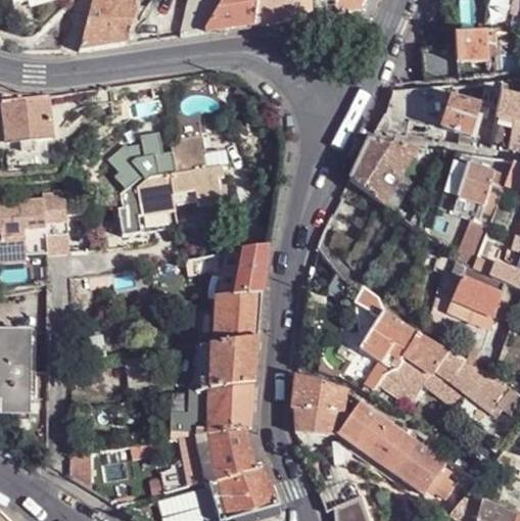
[(25,0),(27,9),(55,0),(25,0)]
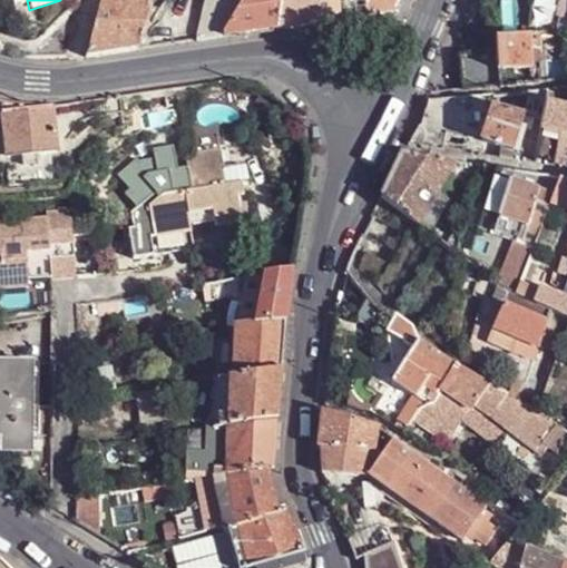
[(97,0),(84,55),(137,47),(144,23),(149,1),(144,0),(97,0)]
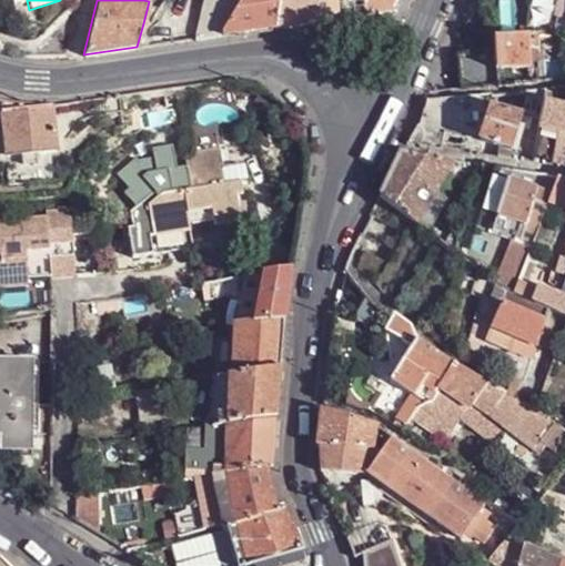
[(199,0),(190,40),(194,40),(204,0),(199,0)]
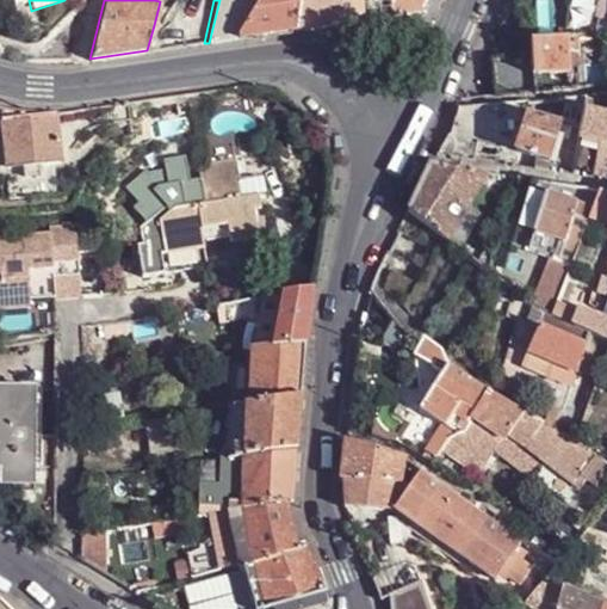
[(220,0),(209,43),(240,38),(239,34),(255,6),(234,0),(220,0)]
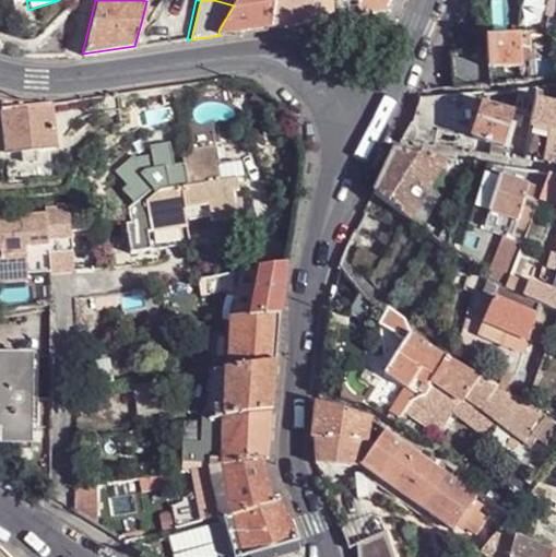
[(237,0),(234,6),(219,31),(220,35),(268,28),(269,0),(237,0)]
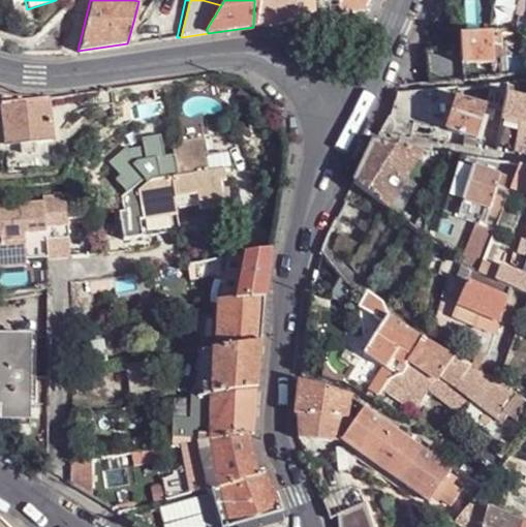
[(254,0),(253,27),(291,22),(292,22),(294,0),(254,0)]
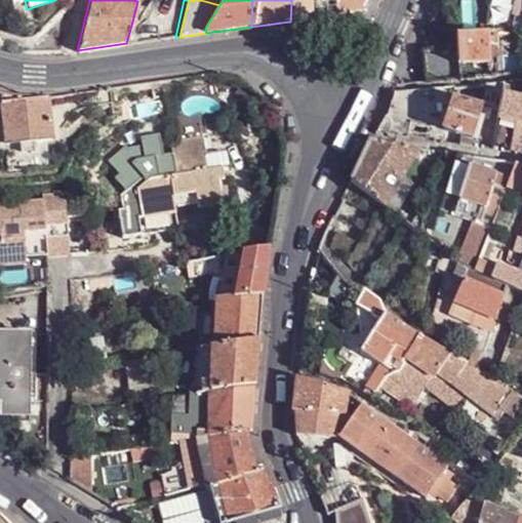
[(291,0),(290,22),(335,14),(334,0),(291,0)]
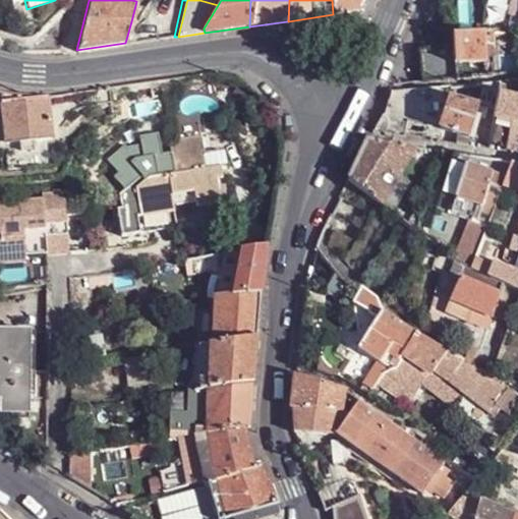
[(359,9),(362,0),(332,0),(333,14),(359,9)]
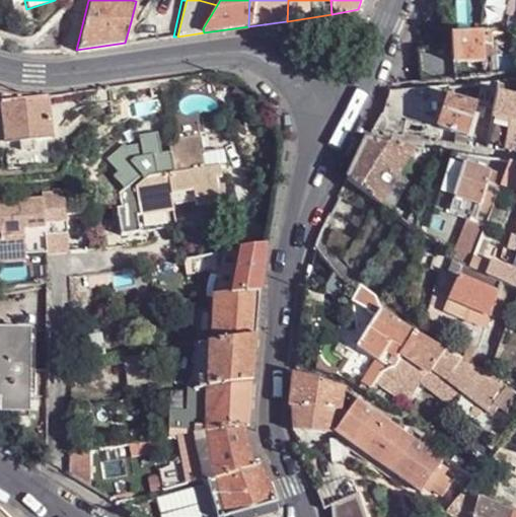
[(507,0),(504,15),(515,17),(515,0),(507,0)]
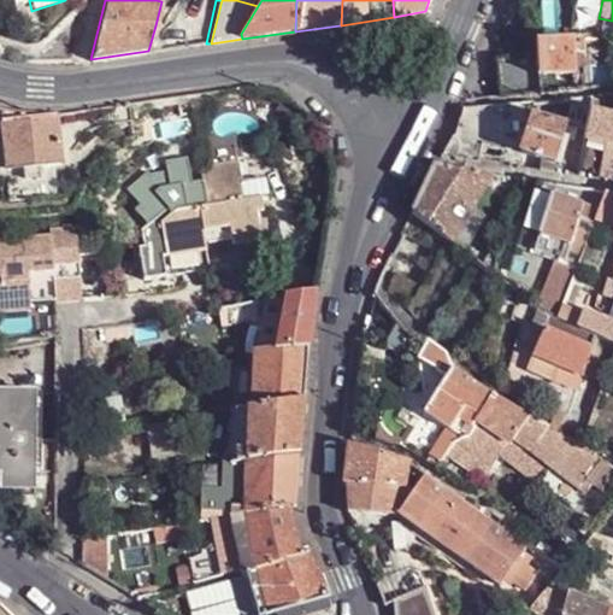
[(581,23),(579,35),(590,33),(591,25),(581,23)]
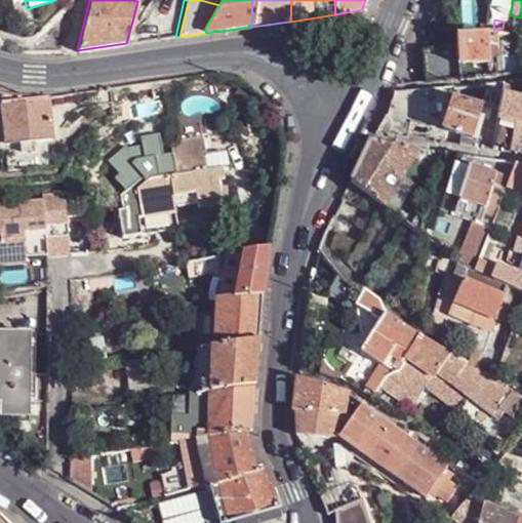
[(488,61),(484,31),(480,31),(455,34),(457,44),(459,63),(488,61)]
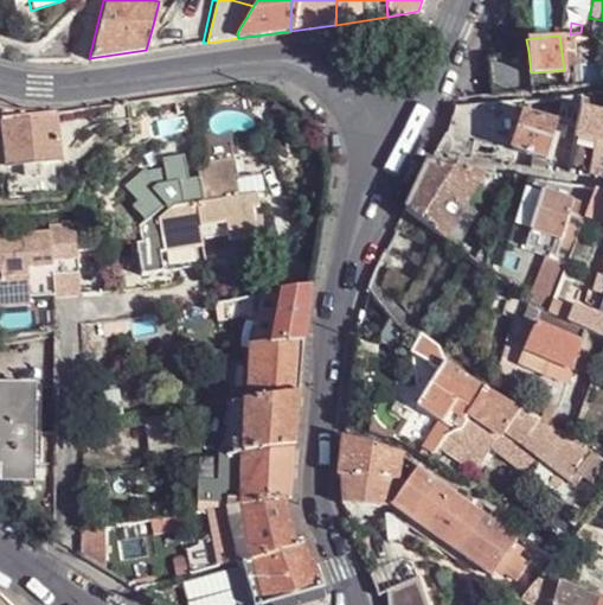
[(492,94),(532,90),(531,72),(528,51),(502,53),(502,56),(489,58),(492,94)]
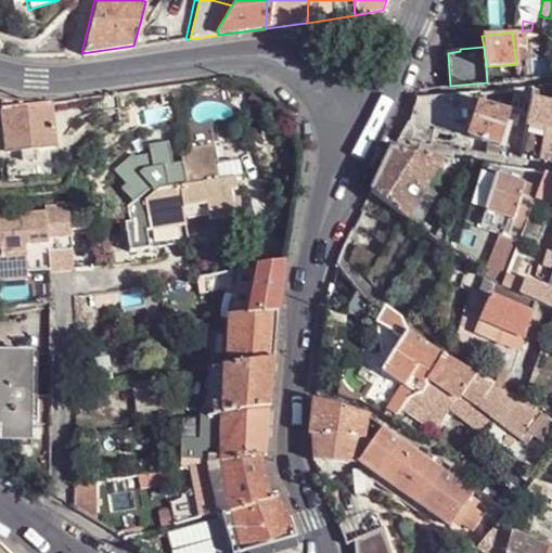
[(551,81),(543,82),(541,90),(531,89),(530,92),(530,95),(551,99),(551,81)]
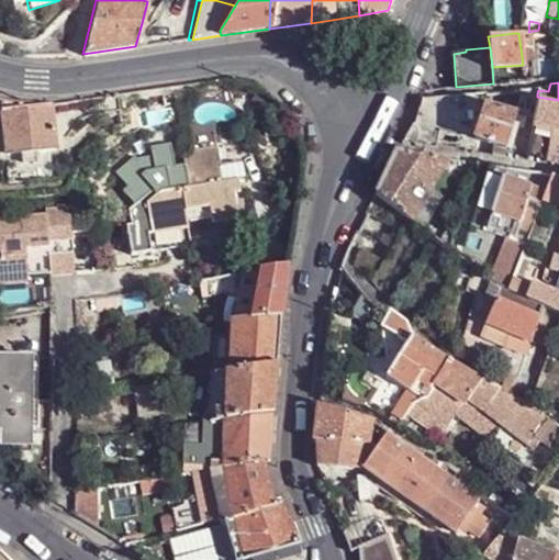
[(539,85),(518,87),(520,96),(537,93),(538,90),(539,85)]
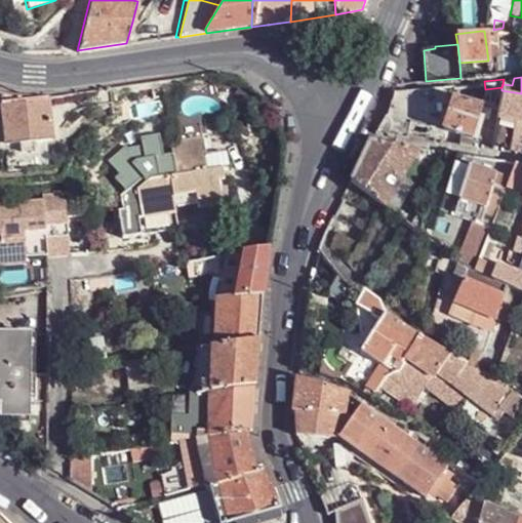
[(392,89),(386,114),(409,120),(409,122),(424,124),(436,85),(392,89)]
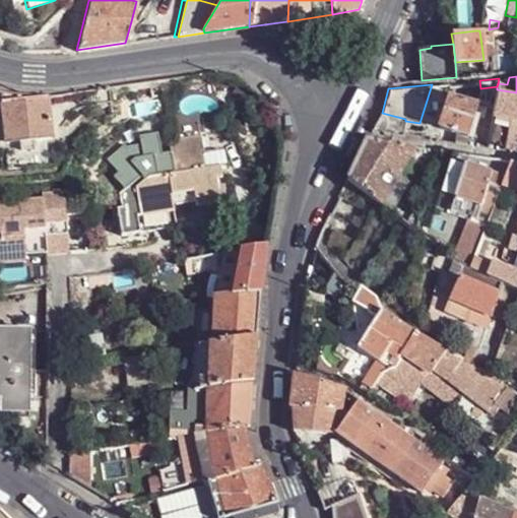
[(493,115),(516,119),(516,92),(497,89),(493,115)]
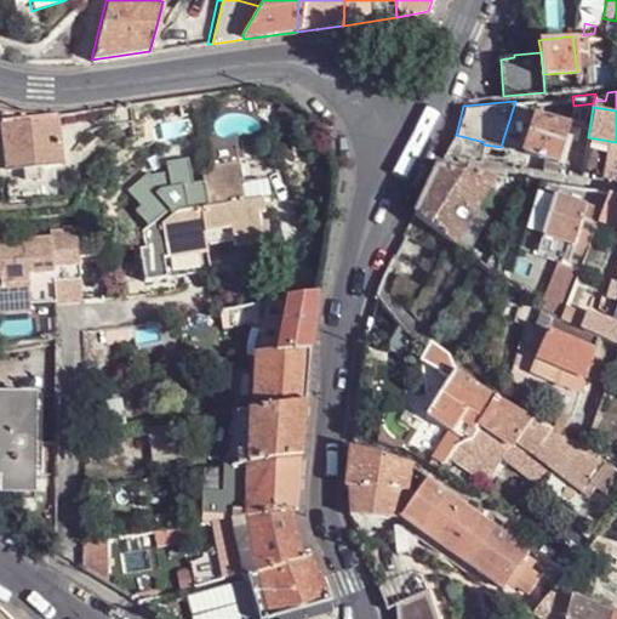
[(56,114),(1,109),(10,169),(26,166),(43,164),(62,162),(56,114)]
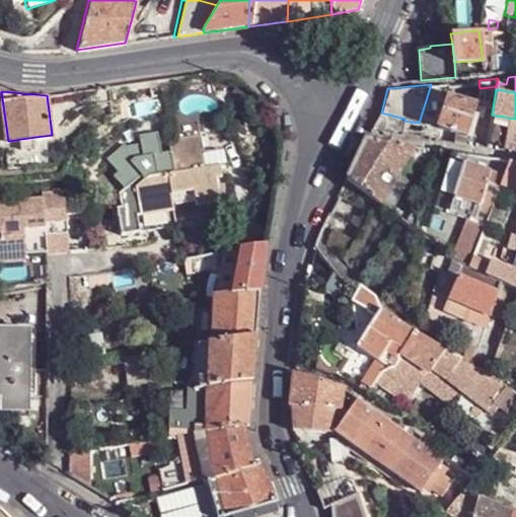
[(446,96),(437,125),(456,132),(465,134),(475,104),(446,96)]
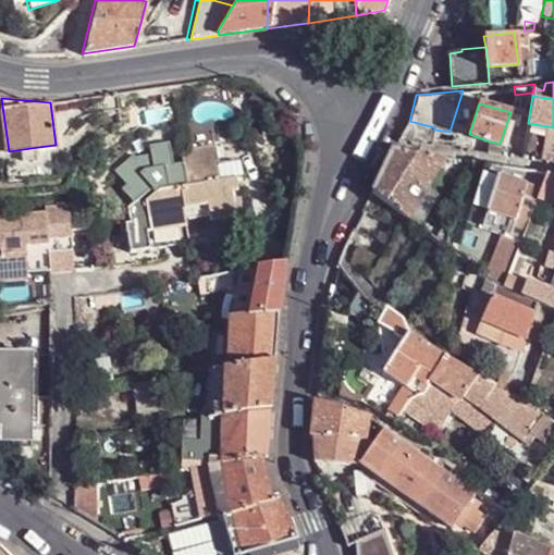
[(396,139),(431,144),(434,130),(434,127),(409,121),(396,139)]
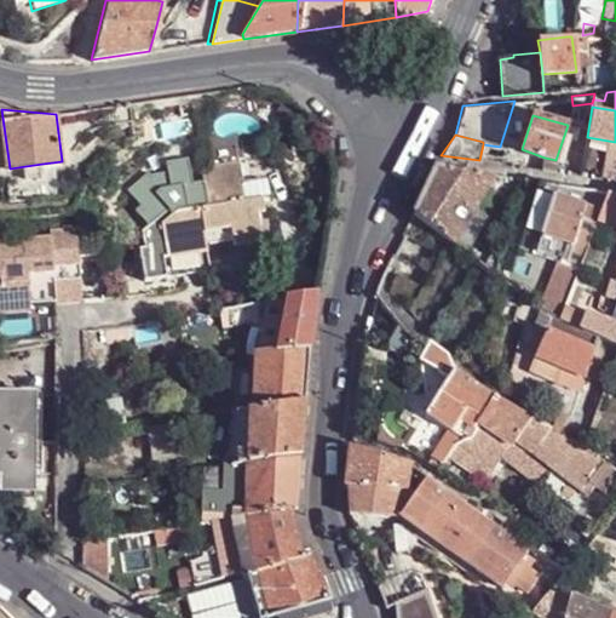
[(560,172),(562,165),(562,164),(560,161),(556,160),(545,158),(541,169),(560,172)]
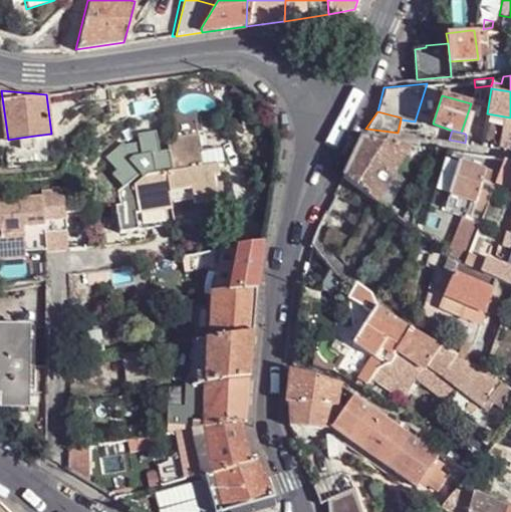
[(150,229),(149,214),(170,210),(169,200),(165,175),(171,174),(168,153),(159,154),(156,133),(139,136),(139,143),(125,146),(123,143),(105,159),(115,172),(111,175),(122,188),(114,194),(120,198),(123,198),(124,206),(113,207),(115,222),(117,233),(150,229)]
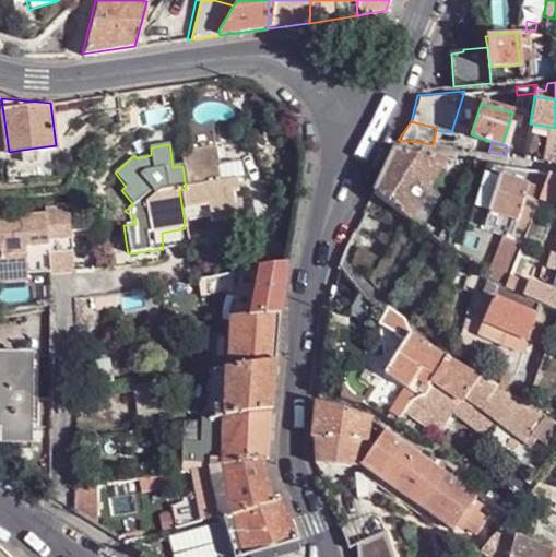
[(38,147),(23,150),(25,162),(40,158),(38,147)]
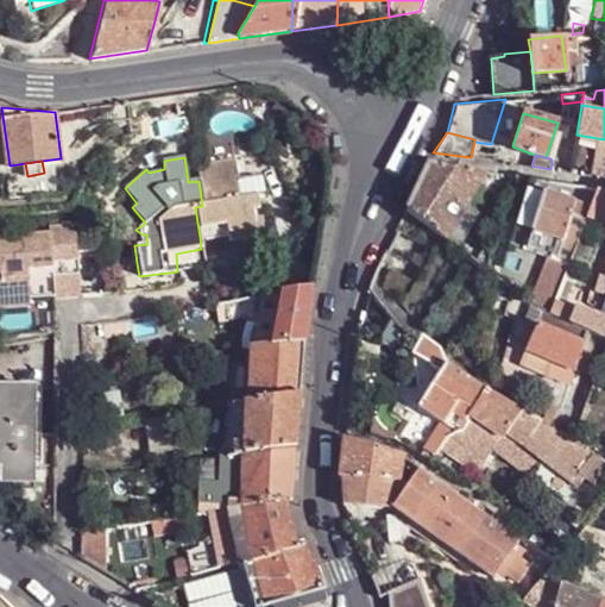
[(243,181),(240,161),(197,167),(199,181),(202,206),(195,207),(200,237),(227,233),(228,241),(256,237),(252,210),(258,210),(257,199),(265,199),(262,177),(243,181)]
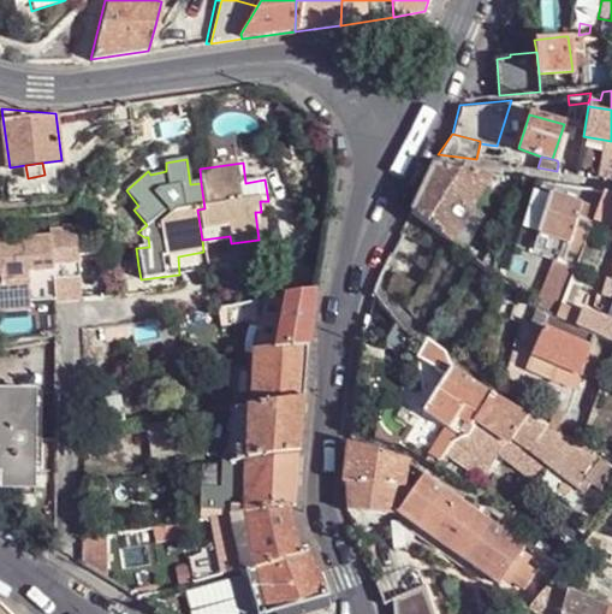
[(432,165),(409,210),(451,241),(470,206),(481,186),(491,172),(432,165)]
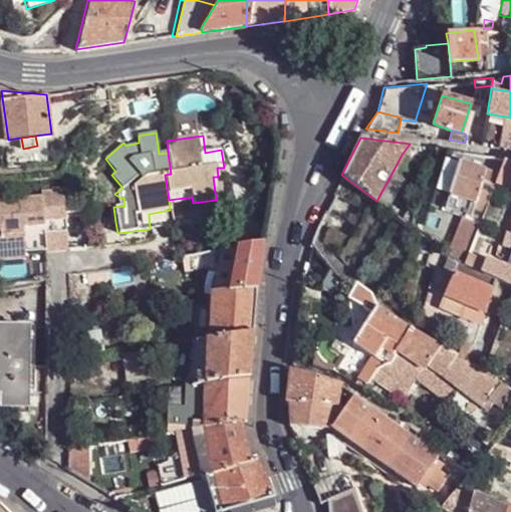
[(510,148),(510,140),(502,139),(499,147),(510,148)]
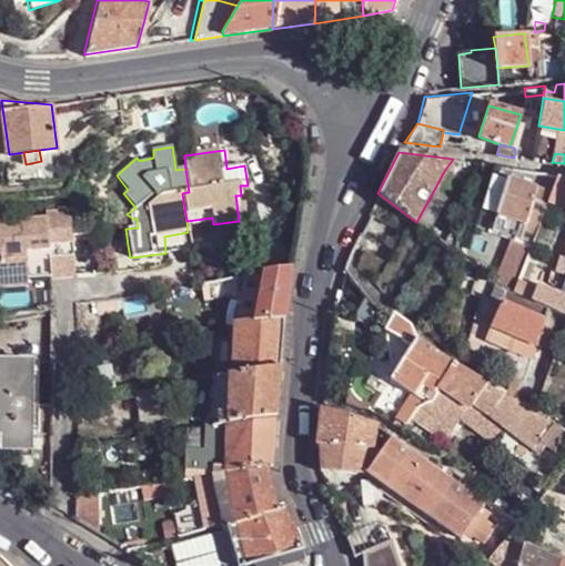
[(434,190),(445,196),(456,178),(444,171),(434,190)]
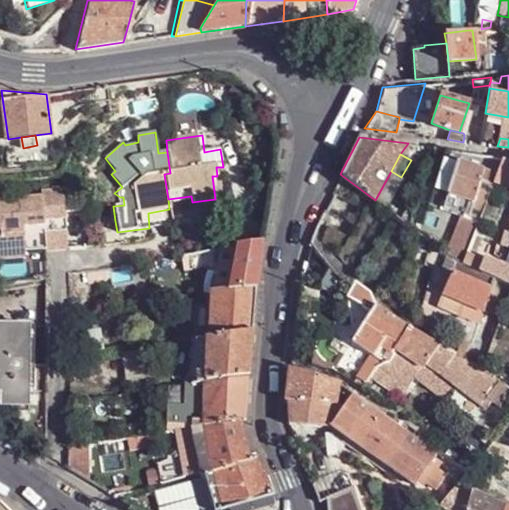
[(482,168),(478,180),(491,183),(492,180),(502,156),(494,155),(490,168),(483,165),(482,168)]
